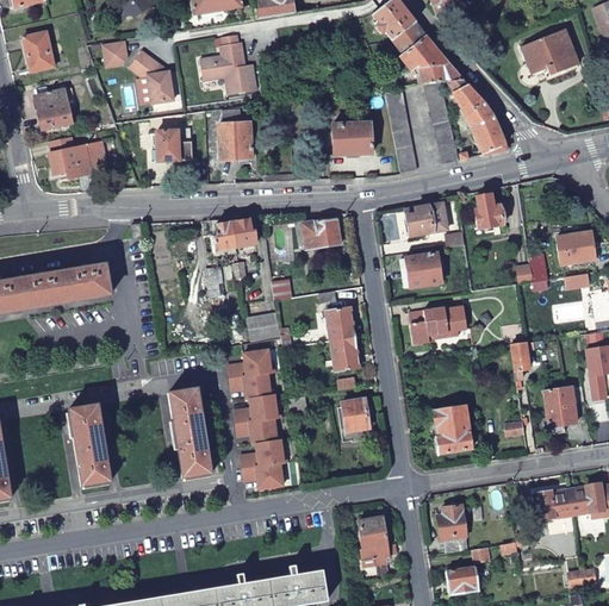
[(128,0),(126,1),(125,0),(116,0),(109,5),(120,22),(132,13),(135,17),(157,1),(156,0),(128,0)]
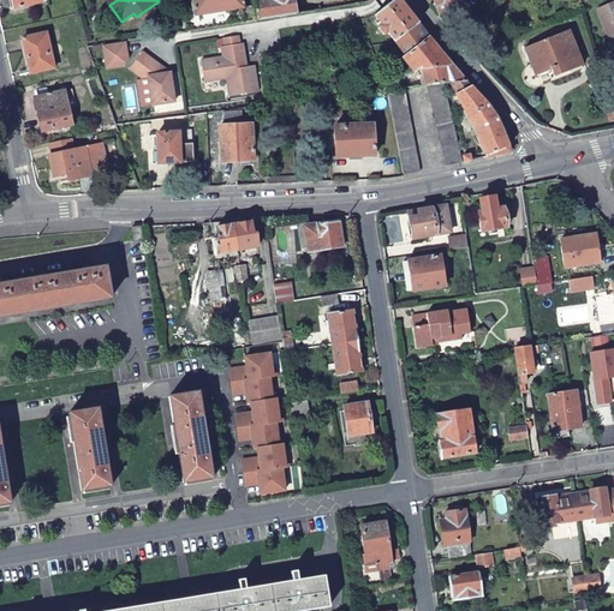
[(185,13),(189,28),(260,17),(257,1),(244,4),(244,0),(198,0),(200,11),(185,13)]
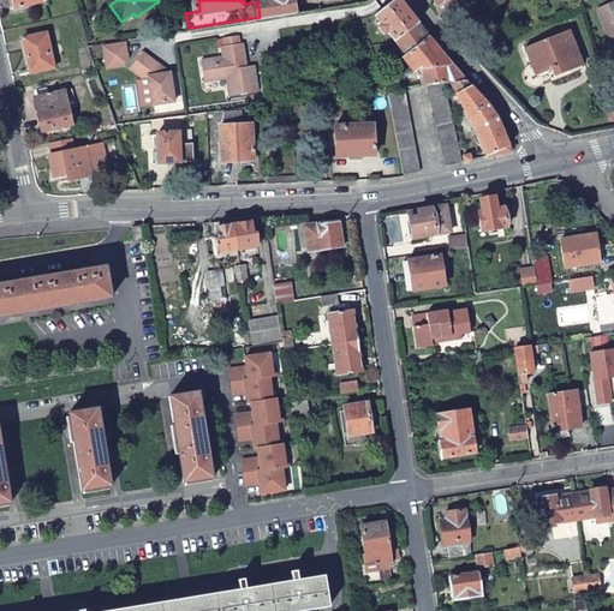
[(257,1),(260,17),(298,11),(297,0),(257,0),(257,1)]
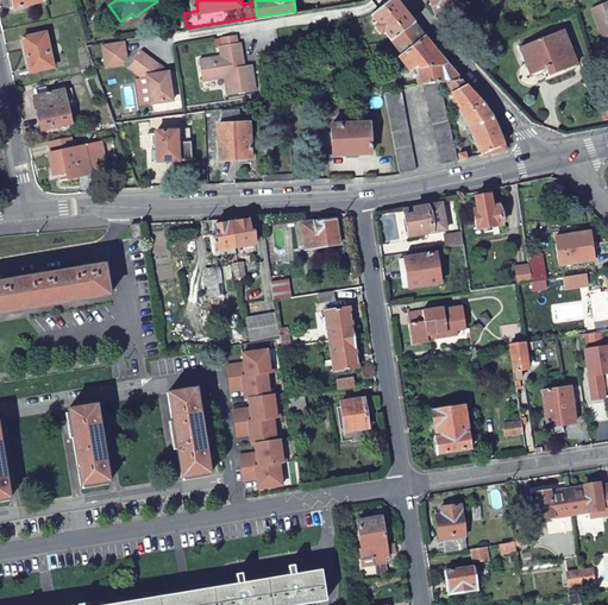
[(414,20),(397,0),(387,0),(373,12),(375,16),(373,17),(375,20),(374,21),(380,29),(383,25),(393,37),(414,20)]
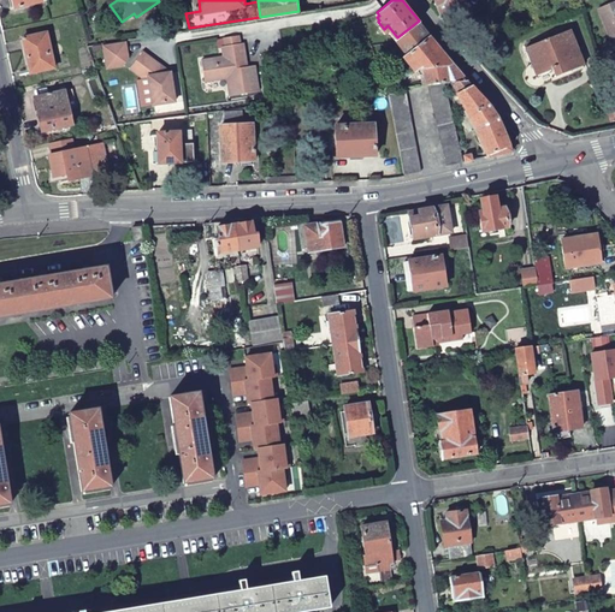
[(605,0),(599,3),(614,39),(614,0),(605,0)]
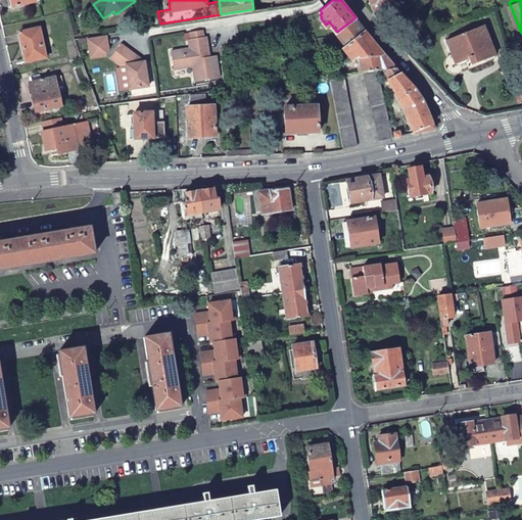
[(366,30),(356,17),(337,32),(346,44),(366,30)]
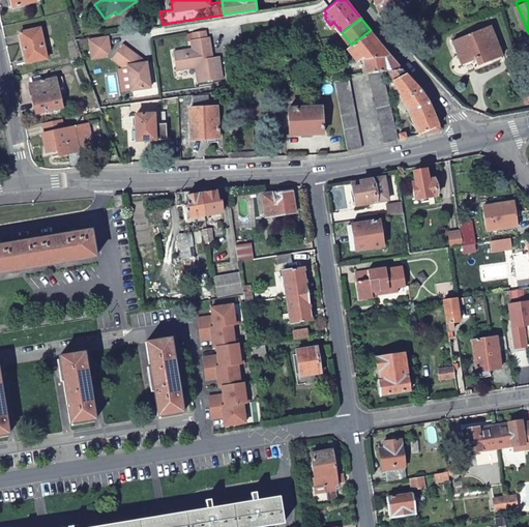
[(503,53),(492,23),(453,38),(466,67),(503,53)]
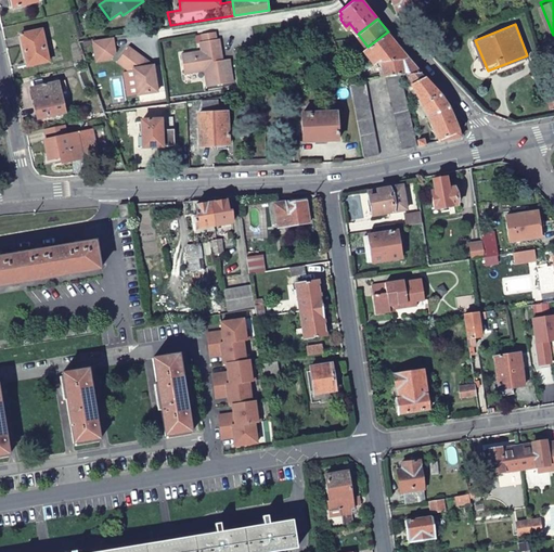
[(51,61),(44,29),(24,34),(28,53),(27,54),(29,65),(51,61)]
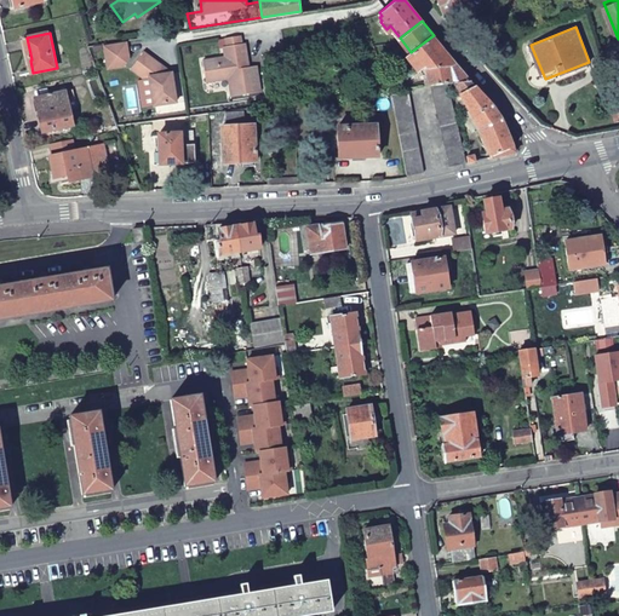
[(244,42),(241,34),(227,35),(228,45),(225,45),(227,55),(205,58),(208,79),(230,75),(233,93),(262,88),(258,64),(250,65),(246,67),(244,56),(248,56),(246,42),(244,42)]
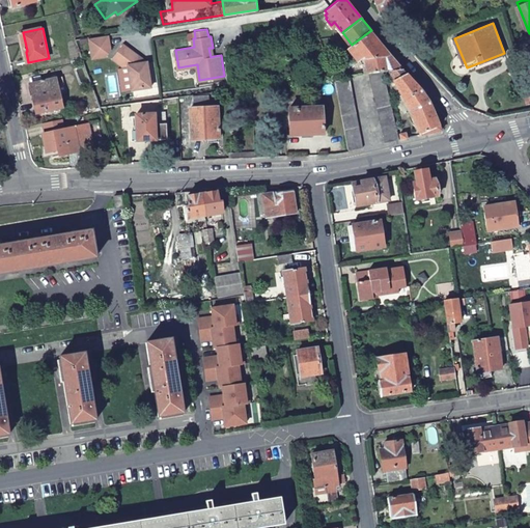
[(385,68),(402,67),(371,30),(352,45),(349,48),(359,58),(364,55),(368,72),(370,71),(385,68)]
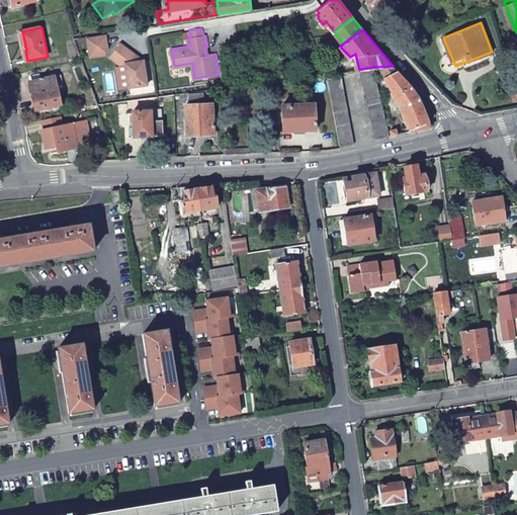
[(105,31),(87,34),(90,55),(103,53),(108,46),(105,31)]
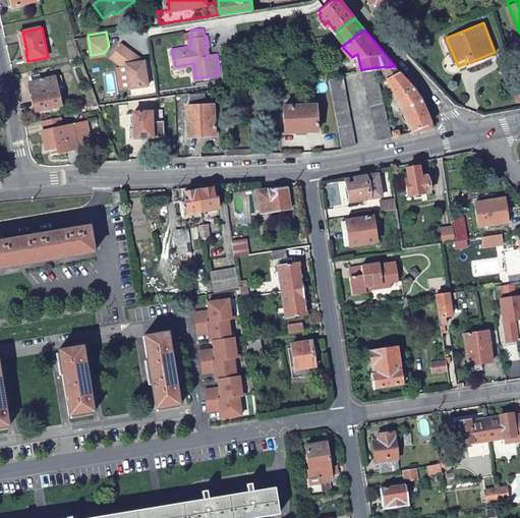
[(137,52),(122,41),(111,55),(122,63),(126,62),(130,85),(149,82),(146,58),(138,59),(137,52)]
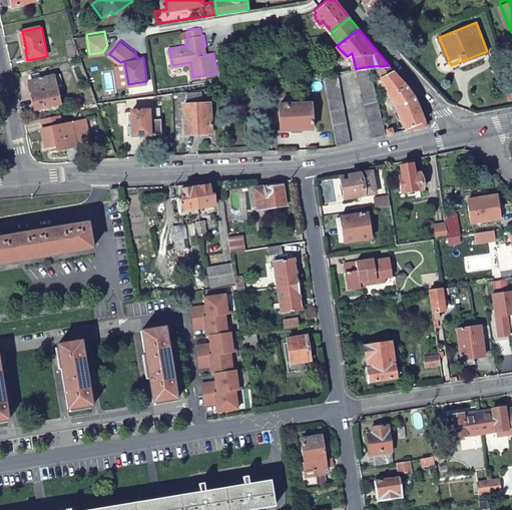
[(320,73),(325,73),(334,72),(333,63),(318,64),(320,73)]
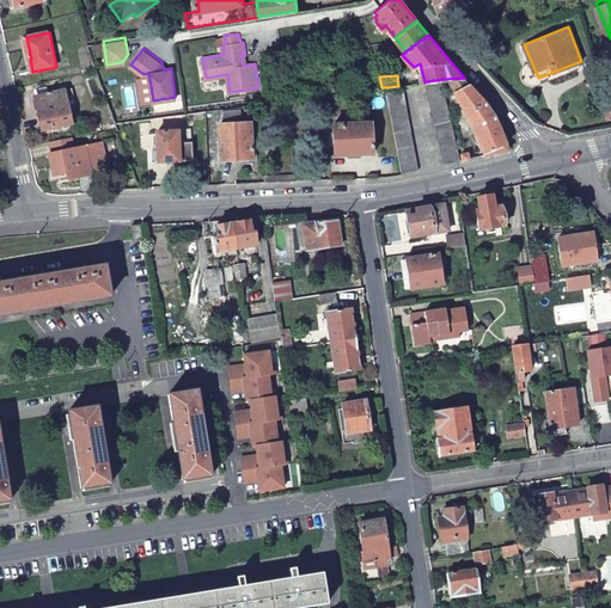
[(495,115),(464,78),(444,79),(447,90),(454,87),(471,120),(487,153),(511,148),(495,115)]
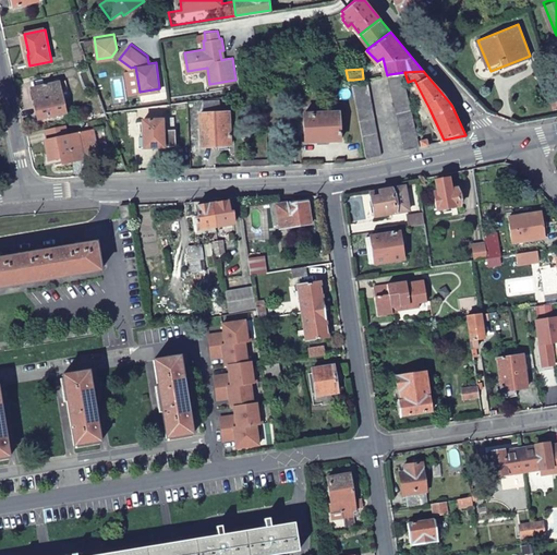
[(419,140),(404,72),(389,74),(404,147),(420,144),(419,140)]
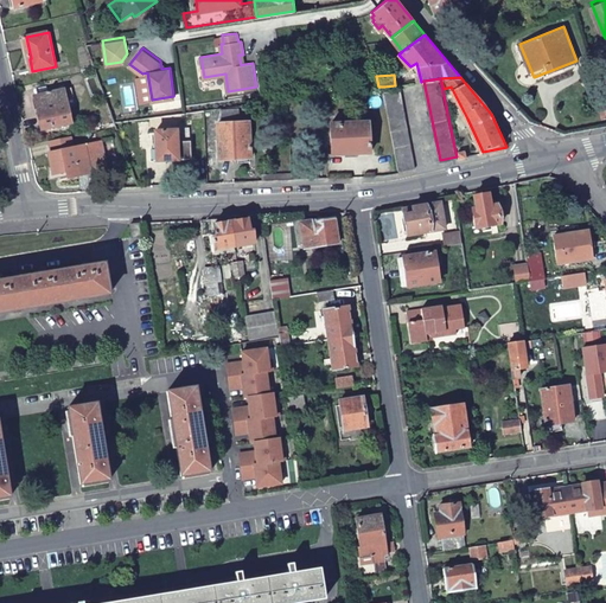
[(399,171),(415,167),(402,88),(384,90),(399,171)]
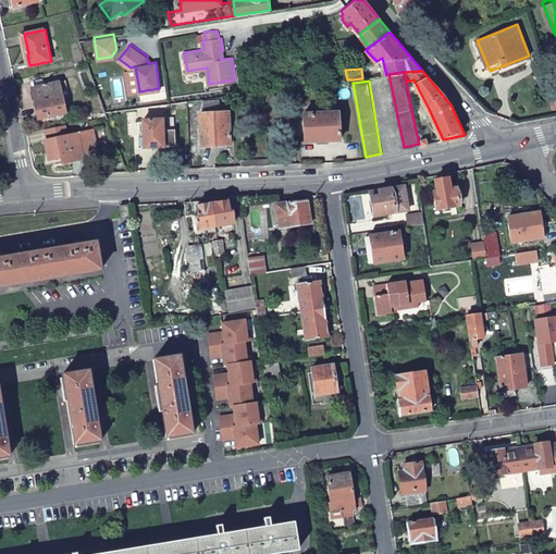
[(69,111),(62,82),(36,88),(42,118),(69,111)]
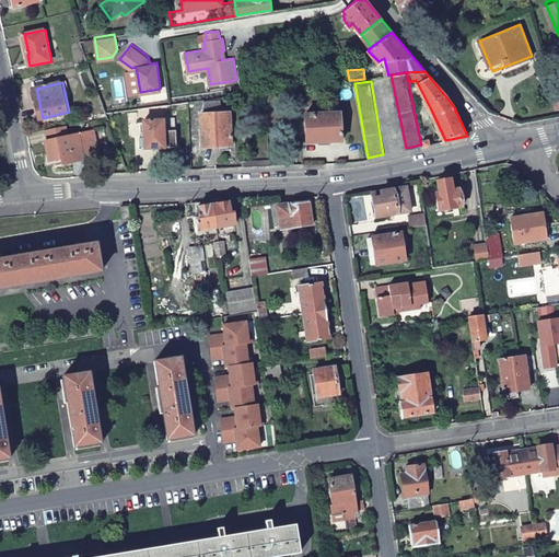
[(223,99),(205,99),(206,112),(201,113),(204,146),(219,144),(219,147),(233,147),(231,109),(224,111),(223,99)]
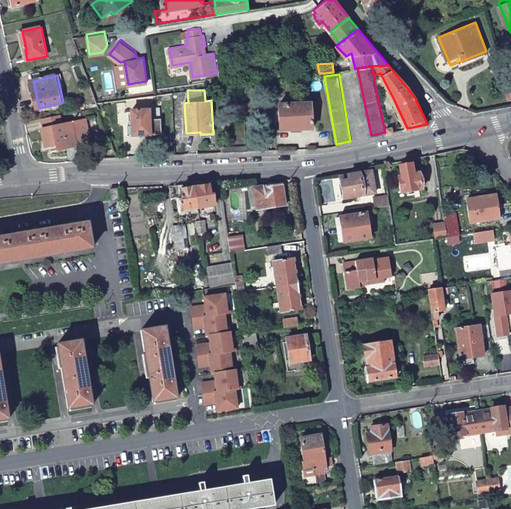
[(312,128),(310,101),(308,101),(307,99),(283,100),(283,102),(278,102),(280,130),(312,128)]
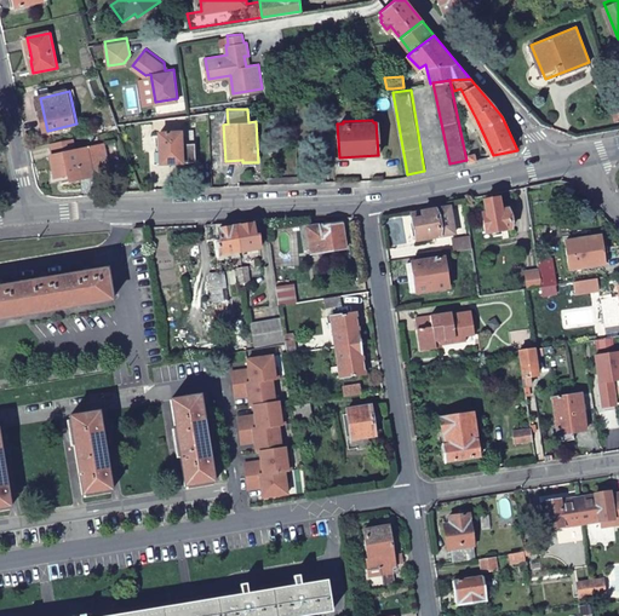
[(182,143),(182,131),(159,132),(161,162),(196,160),(195,142),(182,143)]
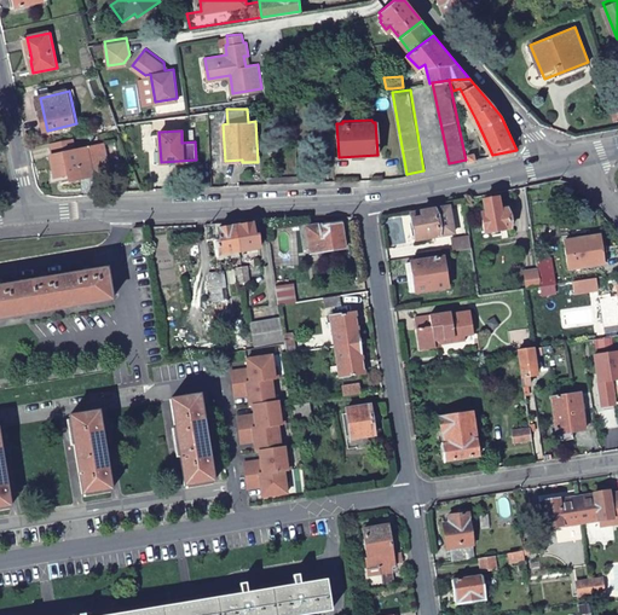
[(55,144),(57,155),(81,150),(78,138),(55,144)]
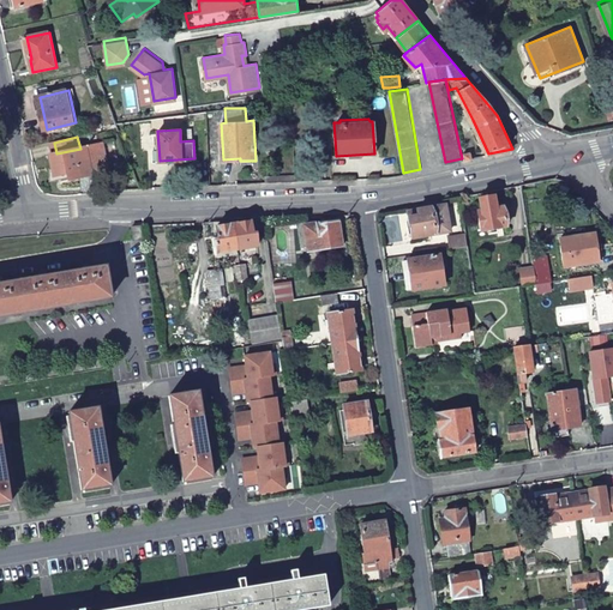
[(110,167),(104,143),(80,149),(56,153),(54,153),(60,174),(71,171),(71,176),(110,167)]
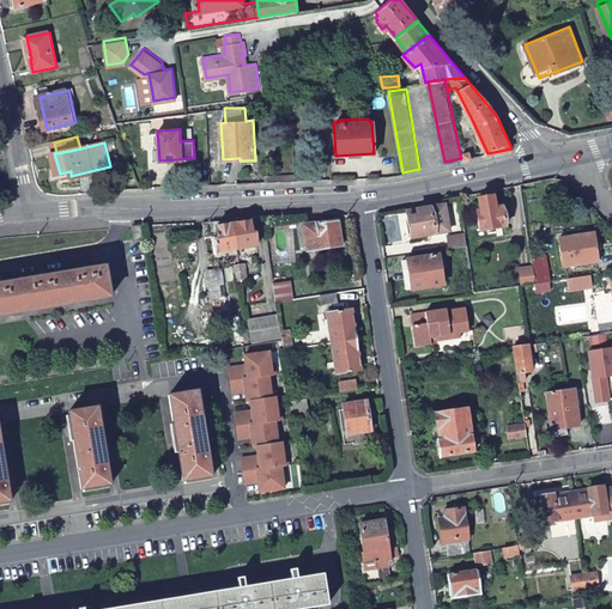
[(507,224),(503,203),(496,205),(494,193),(480,195),(482,207),(478,208),(482,227),(507,224)]
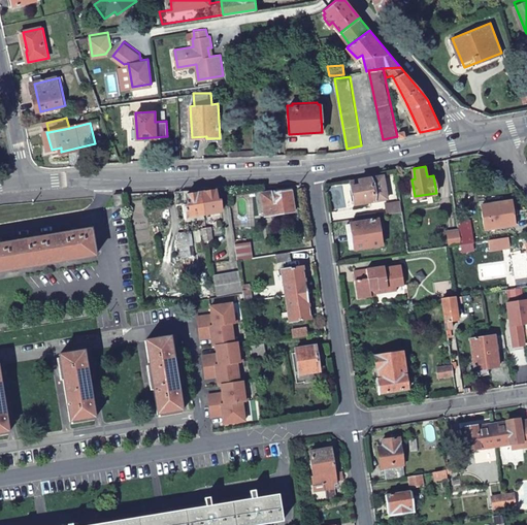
[(388,196),(384,173),(352,179),(356,202),(388,196)]
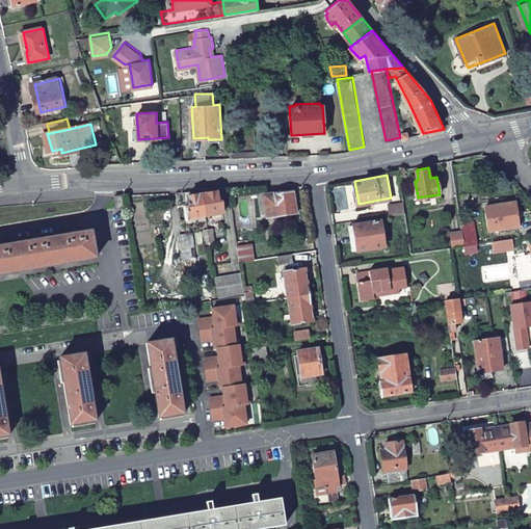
[(298,212),(295,188),(264,193),(268,216),(298,212)]
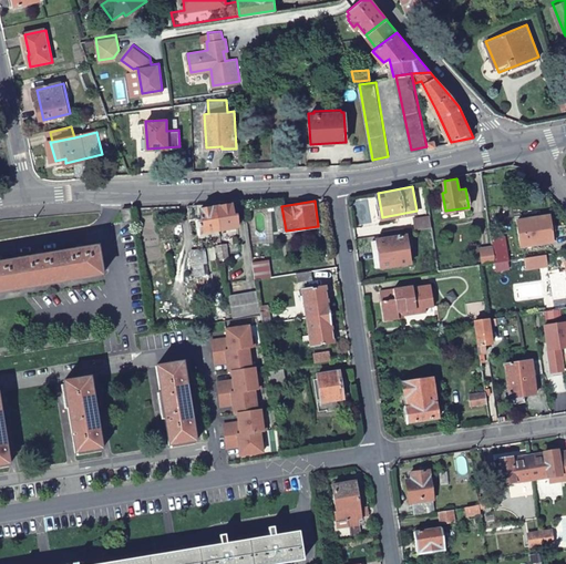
[(232,202),(217,204),(220,227),(239,225),(237,213),(234,213),(232,202)]
